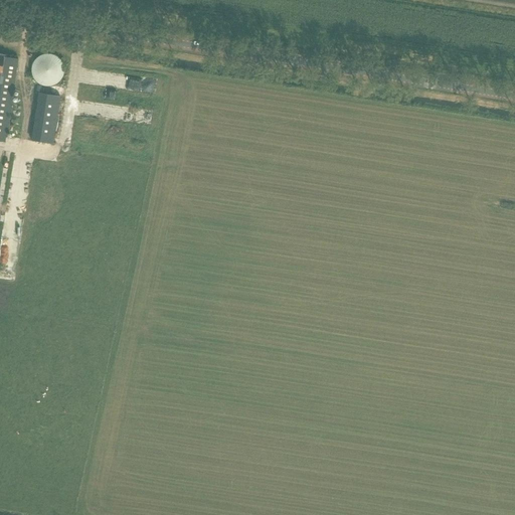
[(43,86),(47,87),(52,86),(56,83),(60,80),(62,76),(63,71),(63,66),(61,62),(59,58),(55,55),(50,54),(46,54),(41,55),(37,57),(34,60),(32,64),(31,68),(31,73),(33,77),(35,80),(39,83),(43,86)]
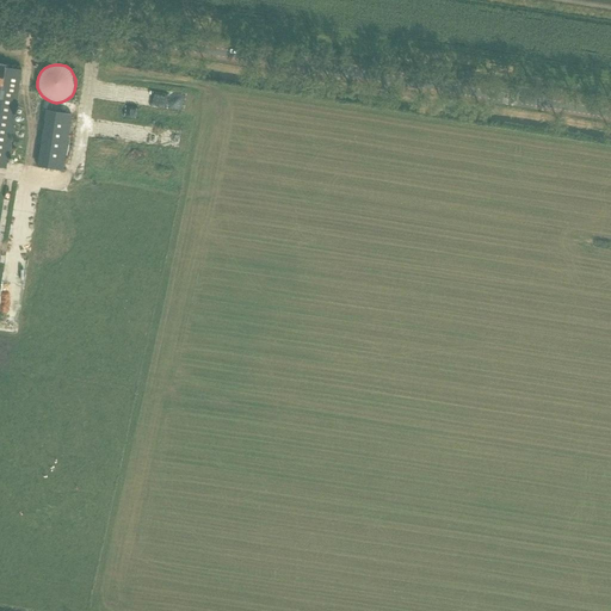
[(0,167),(5,170),(22,71),(0,66),(0,167)]
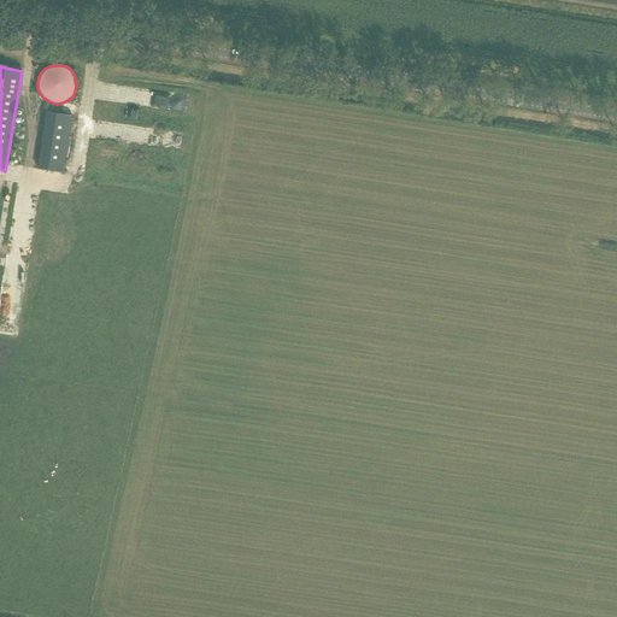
[(39,169),(64,172),(72,116),(47,111),(39,169)]
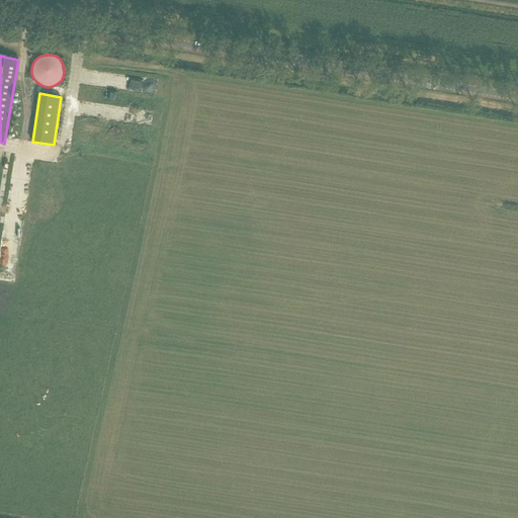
[(8,134),(20,135),(21,123),(20,123),(20,120),(10,119),(8,134)]
